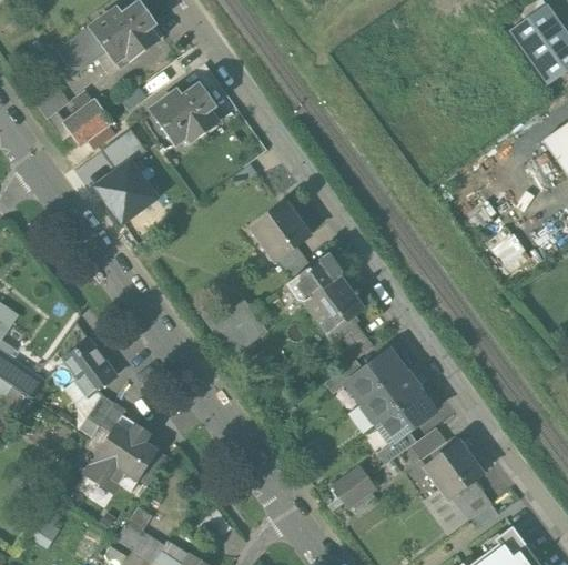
[(121,16),(115,8),(90,27),(115,62),(127,53),(131,59),(163,36),(139,2),(121,16)]
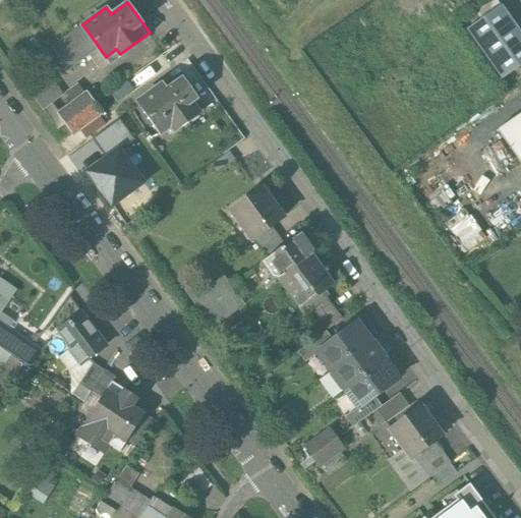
[(520,32),(501,3),(467,26),(503,77),(520,63),(520,32)]
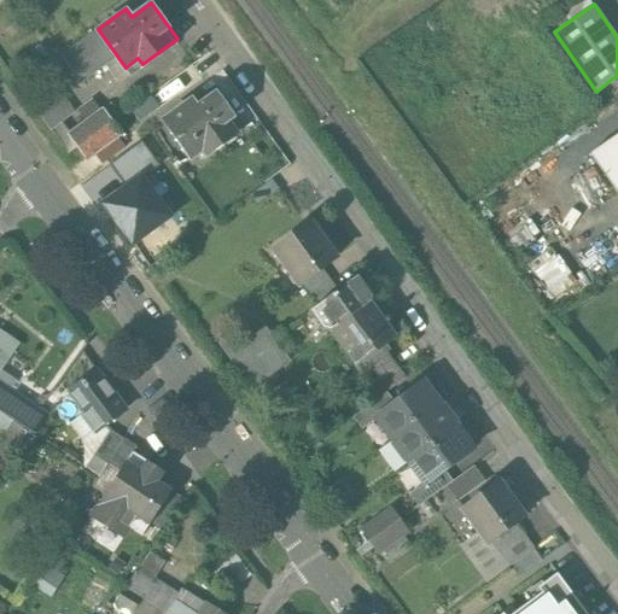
[(216,93),(198,106),(192,99),(163,120),(191,157),(203,147),(208,153),(242,128),(216,93)]
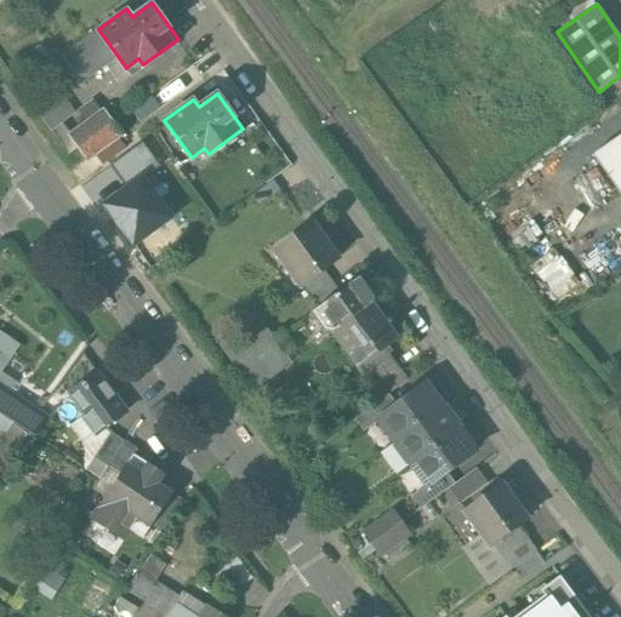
[(91,104),(81,113),(87,123),(73,133),(80,144),(110,123),(103,112),(98,114),(91,104)]
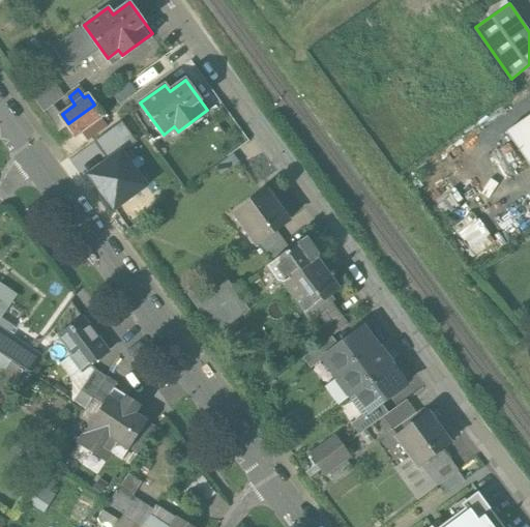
[(94,105),(68,123),(76,133),(101,114),(94,105)]
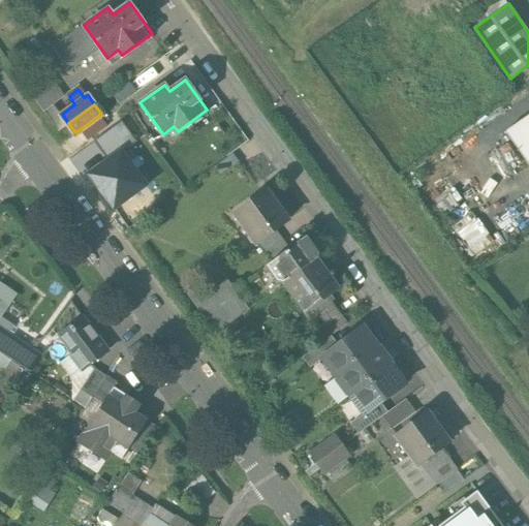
[(528,113),(505,130),(528,163),(528,113)]
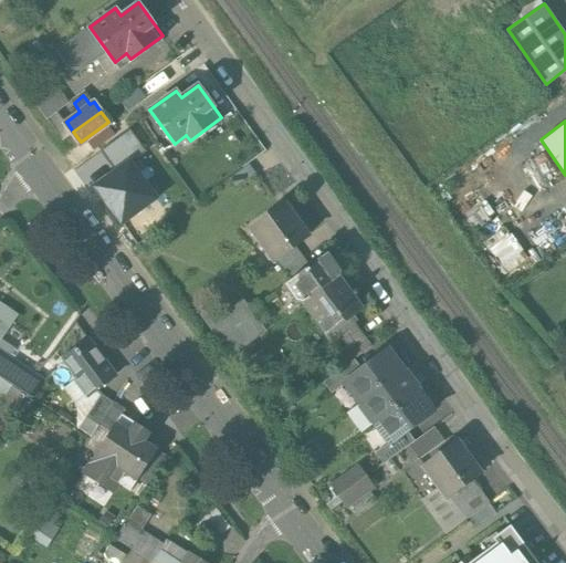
[(116,171),(129,162),(146,149),(129,127),(101,149),(116,171)]
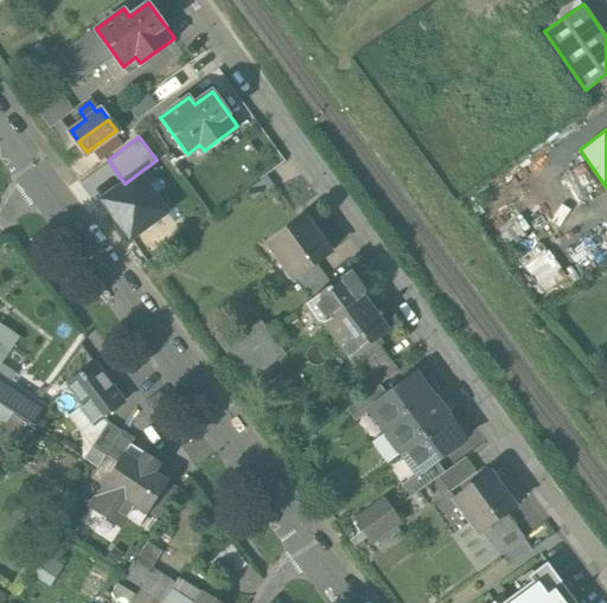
[(266,172),(243,187),(251,199),(274,184),(266,172)]
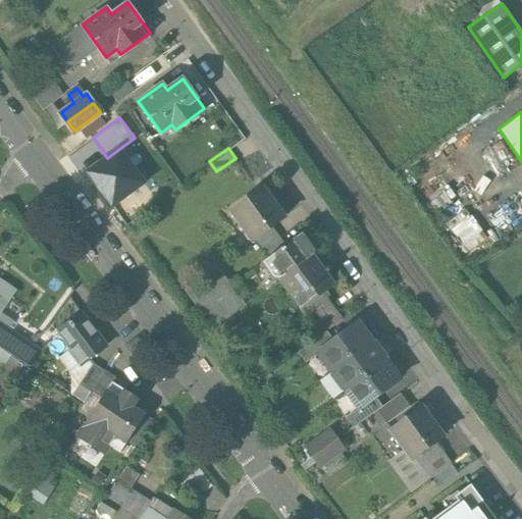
[(89,172),(112,204),(143,180),(119,149),(107,158),(89,172)]
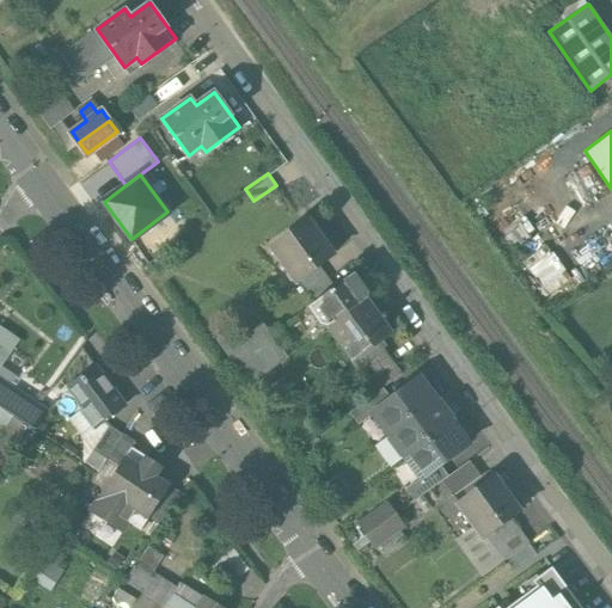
[(307,220),(270,247),(295,281),(319,263),(331,253),(307,220)]
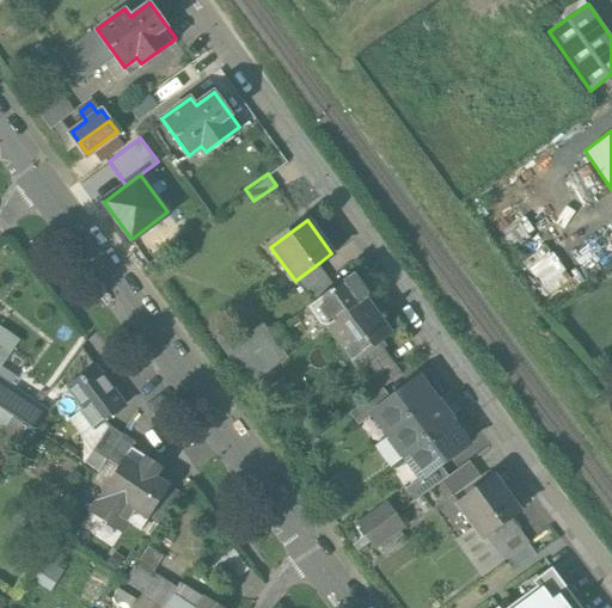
[(522,259),(543,278),(552,268),(532,249),(522,259)]
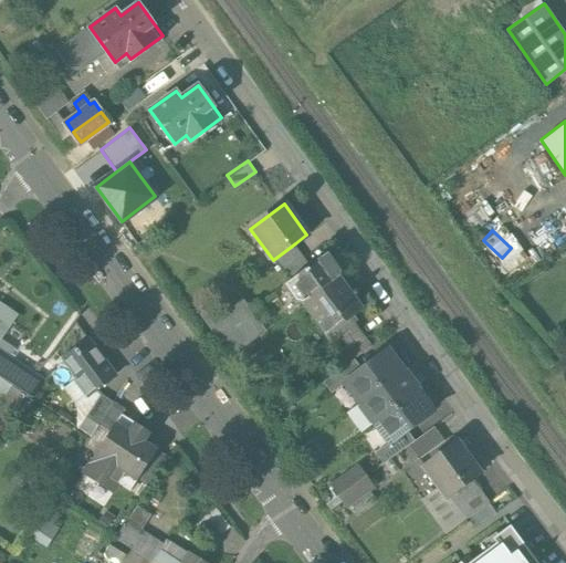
[(310,262),(295,243),(275,258),(290,277),(310,262)]
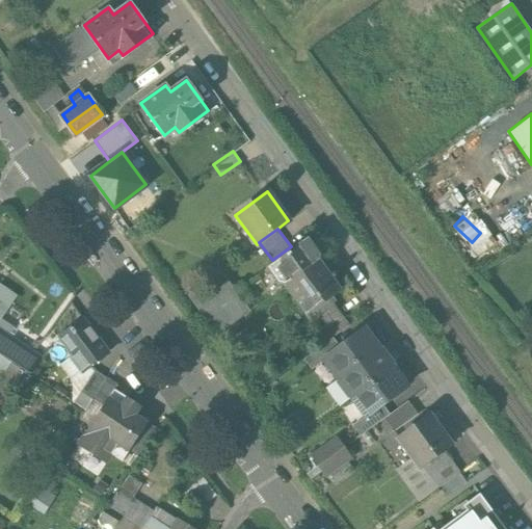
[(272,260),(266,265),(281,284),(287,285),(302,306),(293,312),(302,324),(311,319),(329,305),(325,299),(339,290),(316,260),(318,259),(319,252),(307,235),(291,246),(272,260)]
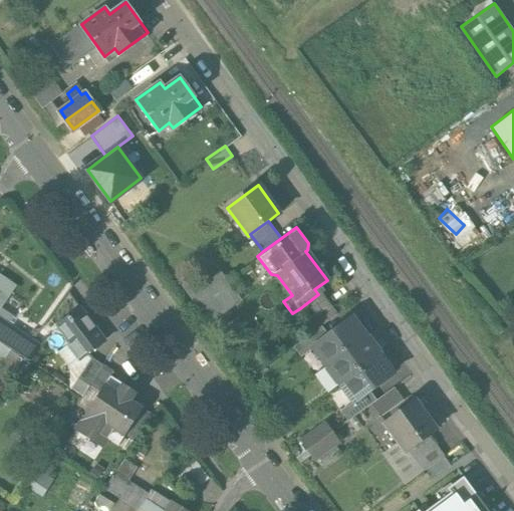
[(187,284),(191,290),(198,299),(223,280),(217,271),(212,265),(187,284)]
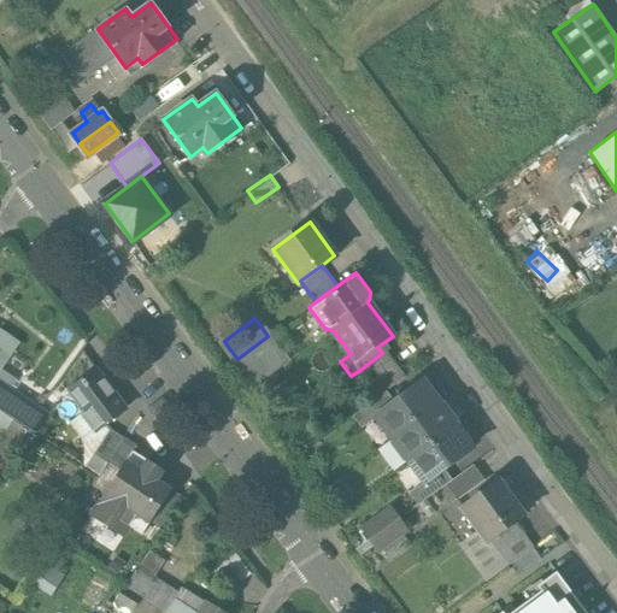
[(17,340),(0,328),(0,349),(7,354),(17,340)]
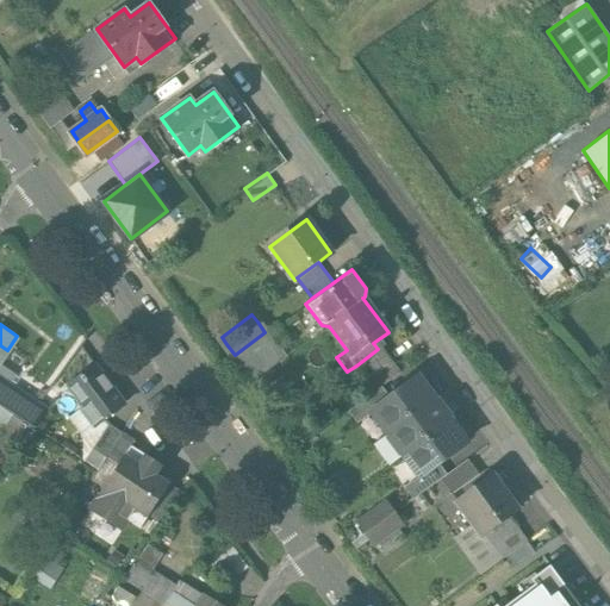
[(265,332),(235,355),(250,376),(280,354),(265,332)]
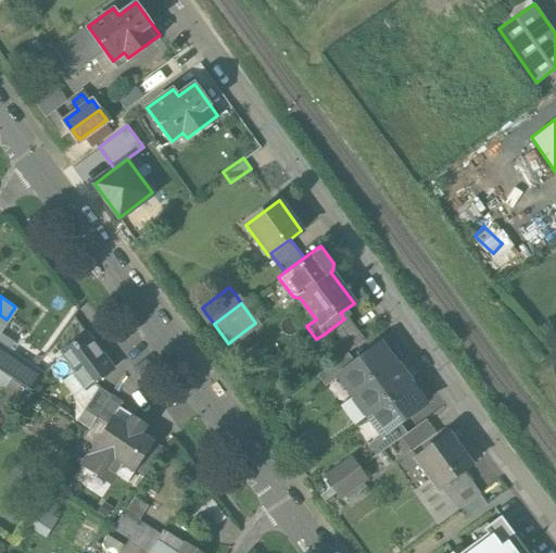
[(344,318),(325,334),(341,356),(349,351),(364,340),(346,317),(344,318)]
